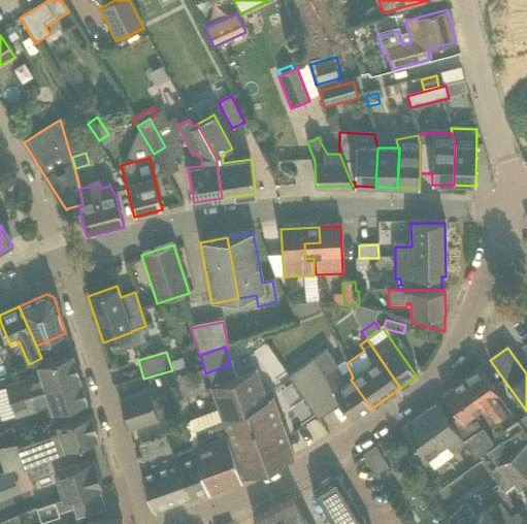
[(326,352),(313,361),(288,379),(315,417),(337,401),(352,421),(371,408),(351,380),(353,378),(347,363),(346,361),(336,367),(326,352)]
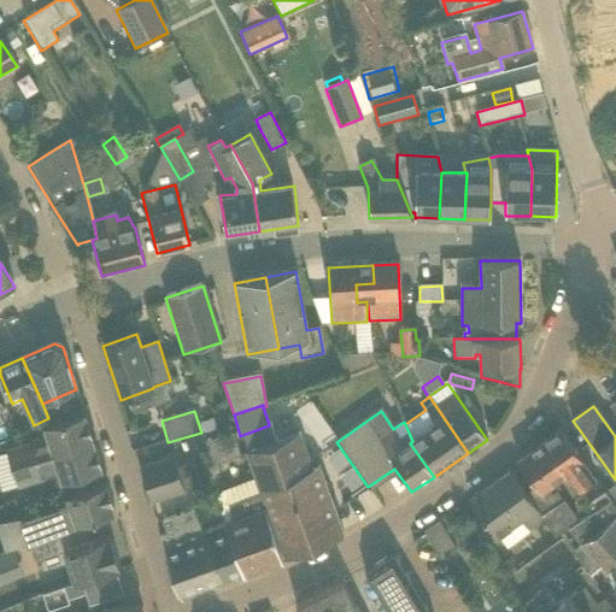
[(92,441),(83,413),(44,425),(47,436),(30,442),(5,449),(7,455),(12,472),(36,464),(35,459),(92,441)]
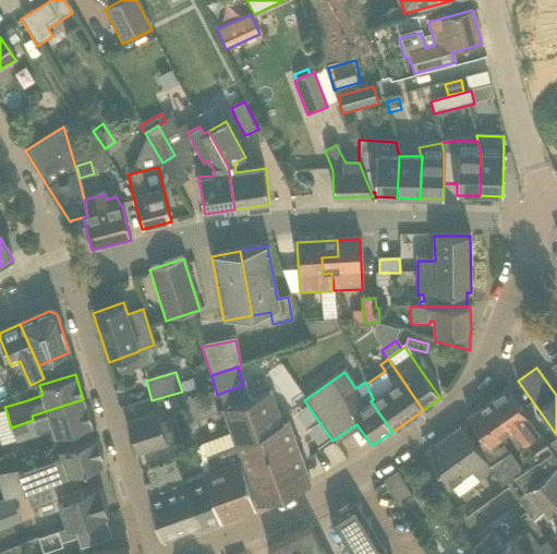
[(195,389),(192,381),(181,384),(184,394),(195,389)]
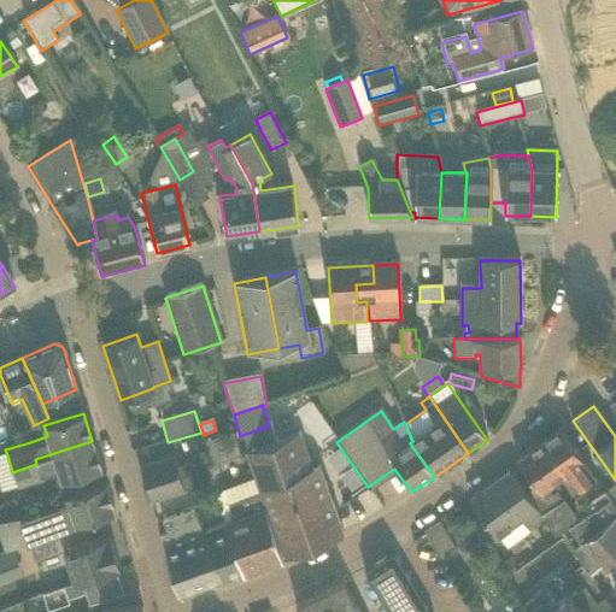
[(342,536),(342,535),(318,469),(311,472),(298,435),(275,443),(269,425),(242,435),(285,559),(342,536)]
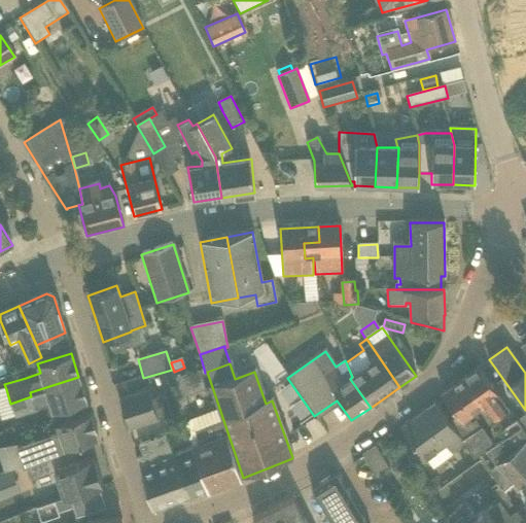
[(498,396),(478,368),(463,379),(483,407),(482,408),(491,421),(507,410),(498,396)]
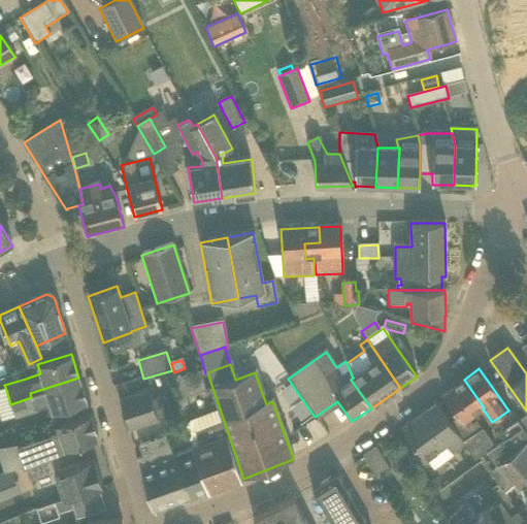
[(176,380),(182,399),(205,392),(199,373),(176,380)]
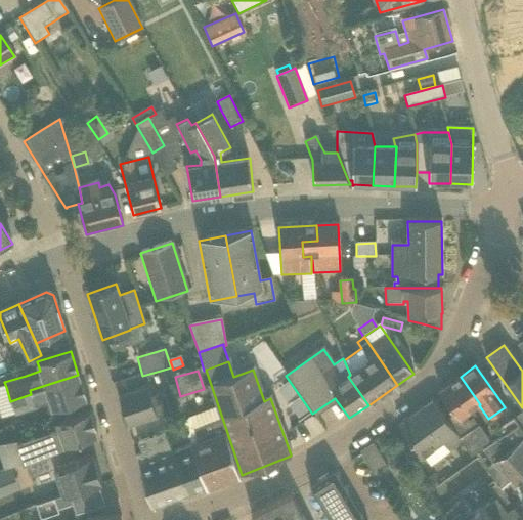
[(52,409),(86,399),(78,375),(30,390),(31,394),(10,401),(14,415),(37,409),(36,404),(39,403),(49,400),(52,409)]
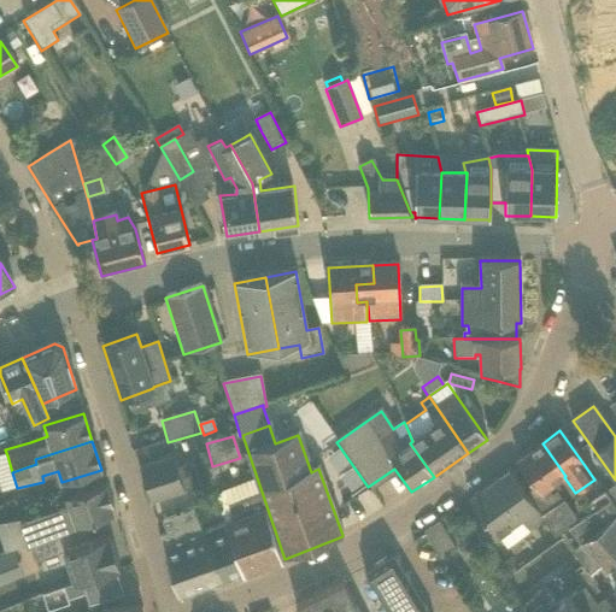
[(569,529),(579,522),(558,493),(561,492),(556,483),(564,477),(565,476),(543,443),(516,462),(540,494),(531,501),(545,521),(544,521),(556,539),(569,529)]
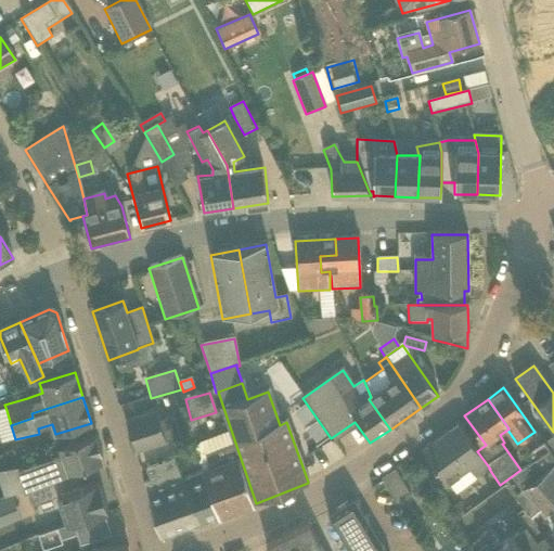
[(156,412),(125,423),(136,453),(166,444),(159,423),(156,412)]
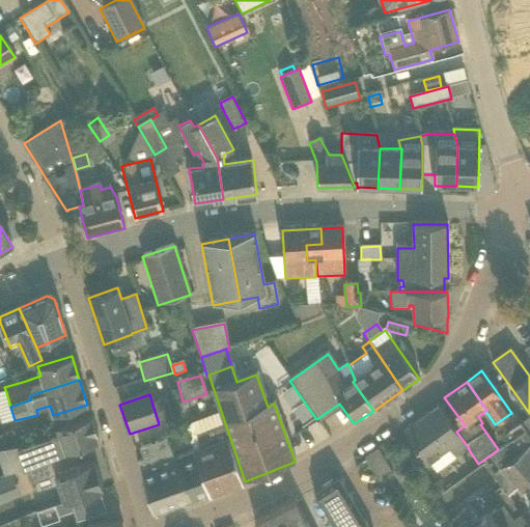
[(159,424),(171,419),(166,400),(152,405),(159,424)]
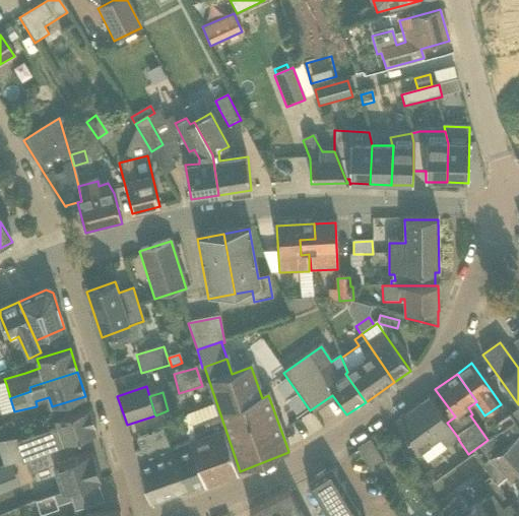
[(447,423),(429,397),(395,423),(418,454),(438,440),(444,449),(458,439),(459,439),(447,423)]
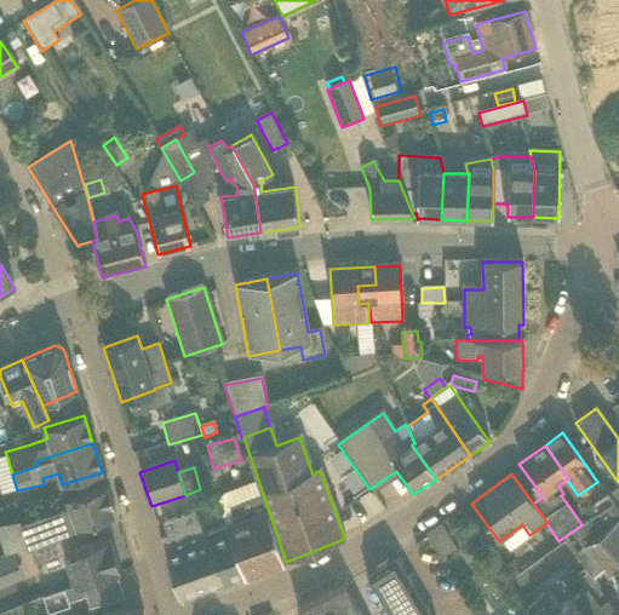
[(0,546),(4,557),(30,547),(76,529),(76,527),(86,524),(114,516),(105,487),(67,498),(69,506),(0,529),(0,546)]
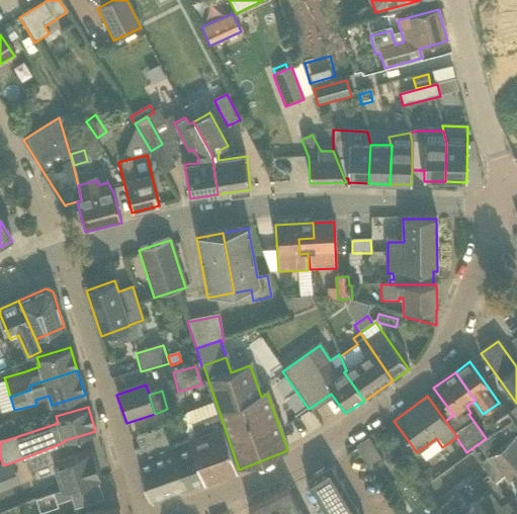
[(512,421),(507,414),(496,421),(500,429),(512,421)]
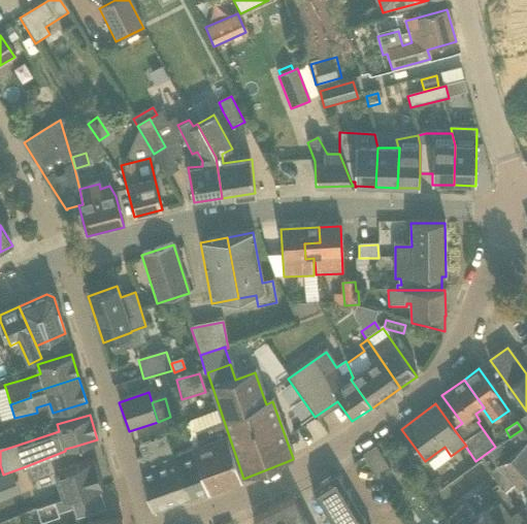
[(209,492),(241,481),(223,425),(195,434),(199,447),(195,449),(196,452),(209,492)]
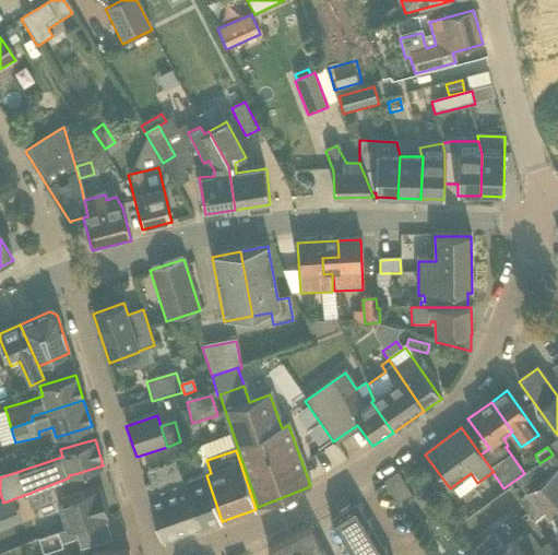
[(557,530),(556,533),(557,534),(557,461),(553,455),(539,463),(524,473),(515,480),(526,495),(519,500),(527,514),(535,523),(543,516),(550,522),(551,521),(557,528),(557,530)]
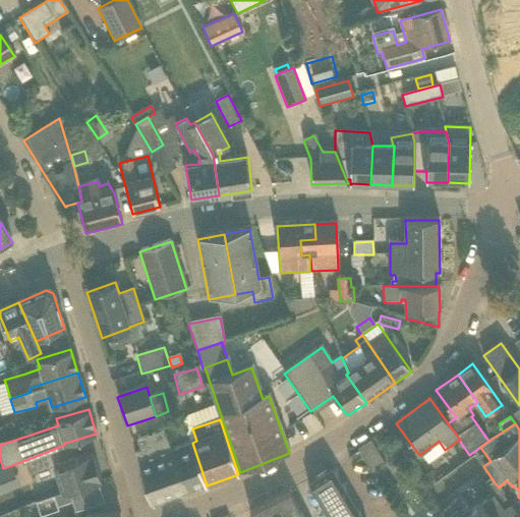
[(175,450),(170,452),(164,433),(137,442),(140,453),(134,454),(151,506),(187,493),(175,450)]
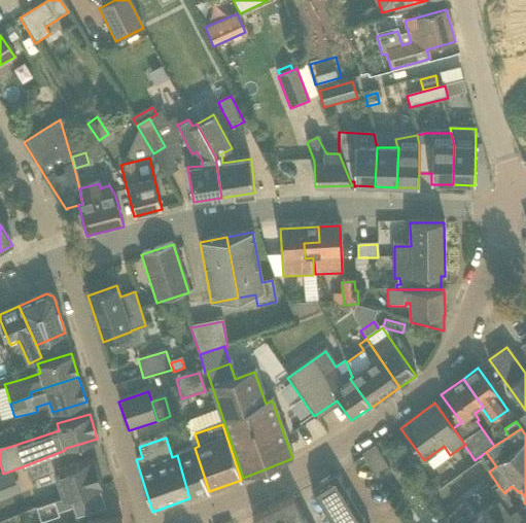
[(102,487),(93,458),(78,463),(73,446),(65,448),(65,450),(26,465),(32,482),(55,473),(63,500),(97,489),(102,487)]
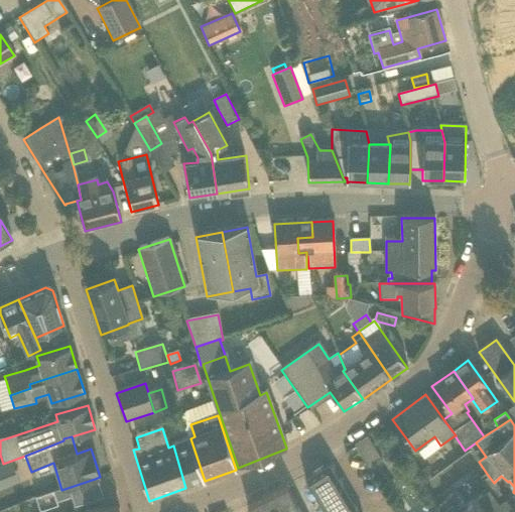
[(382,462),(367,437),(354,445),(370,470),(382,462)]
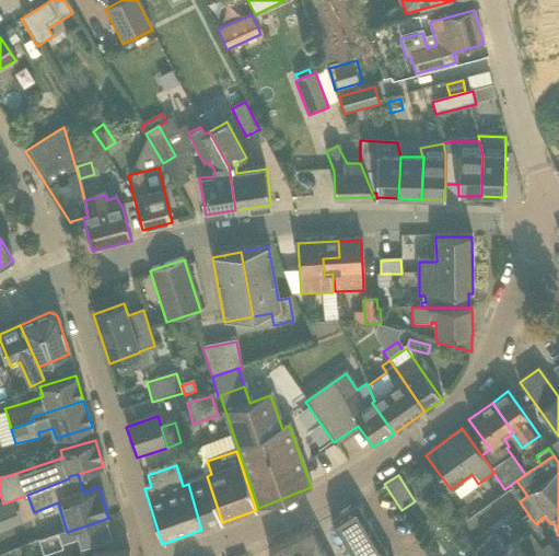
[(201,530),(222,522),(208,479),(207,476),(204,478),(188,484),(201,530)]
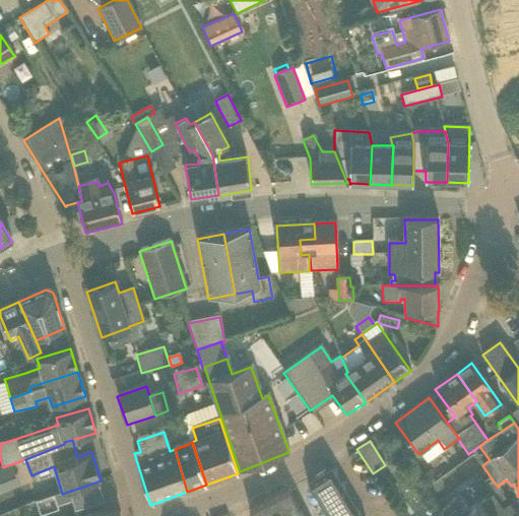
[(0,494),(19,487),(11,467),(0,471),(0,494)]
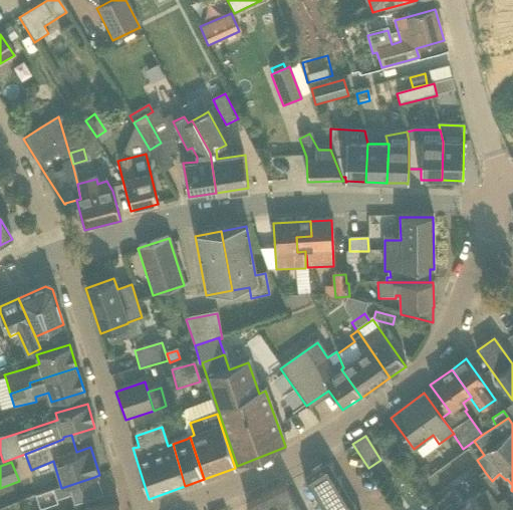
[(355,509),(327,463),(303,479),(322,509),(355,509)]
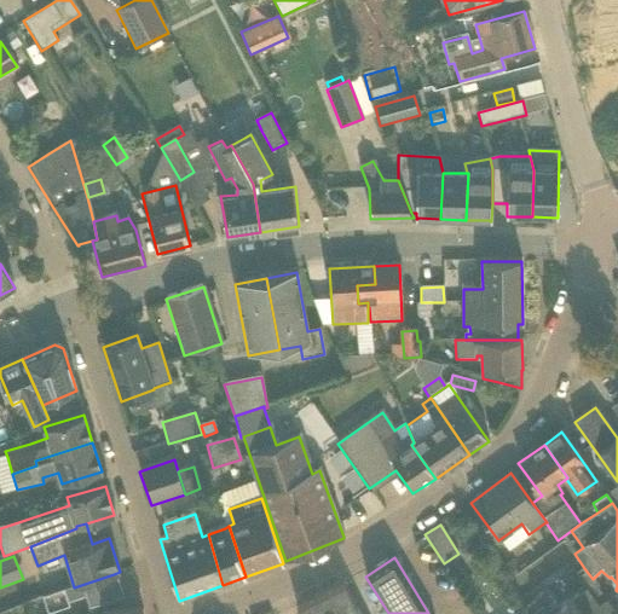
[(512,563),(502,569),(508,578),(518,572),(512,563)]
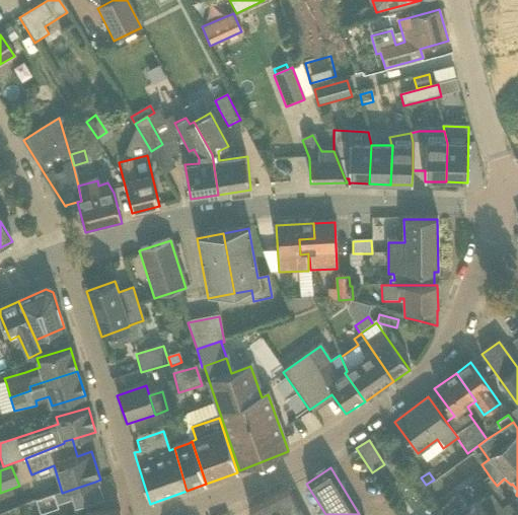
[(459,496),(439,512),(440,514),(514,514),(499,494),(501,493),(497,486),(490,476),(486,480),(483,482),(492,493),(470,511),(459,496)]
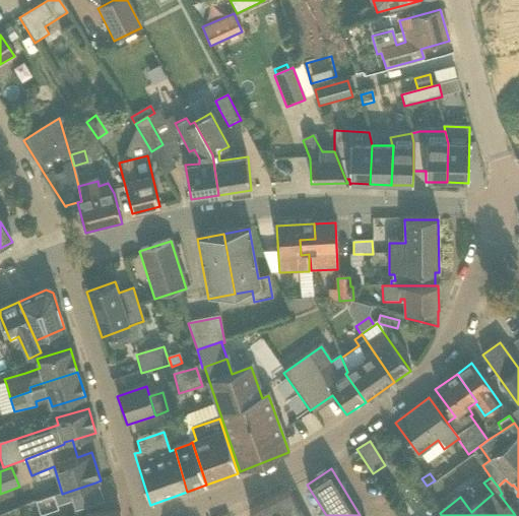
[(74,512),(103,502),(95,482),(62,494),(54,497),(57,508),(71,503),(74,512)]
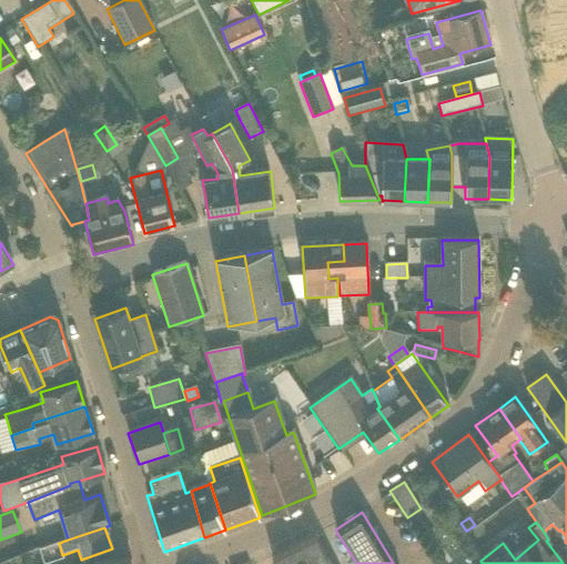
[(328,563),(316,539),(272,561),(273,563),(328,563)]
